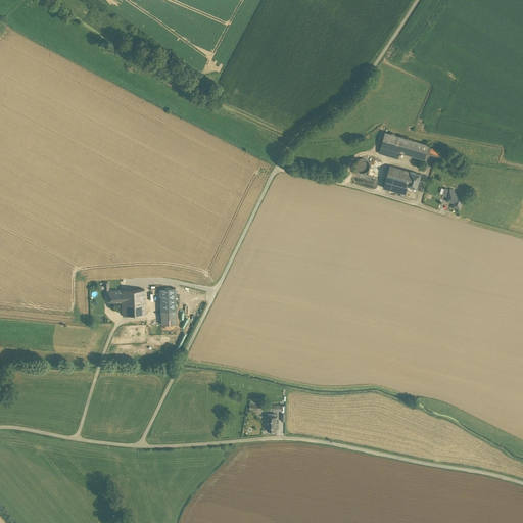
[(429,145),(385,132),(379,153),(398,159),(400,152),(425,159),(429,145)]
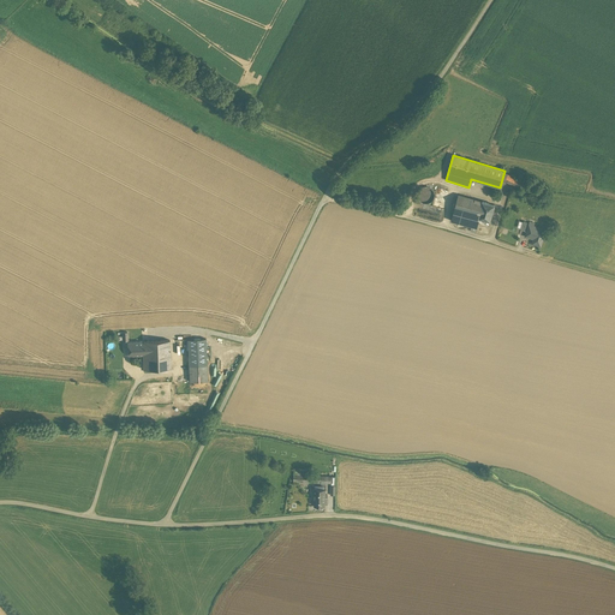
[(524,181),(505,173),(502,180),(520,189),(524,181)]
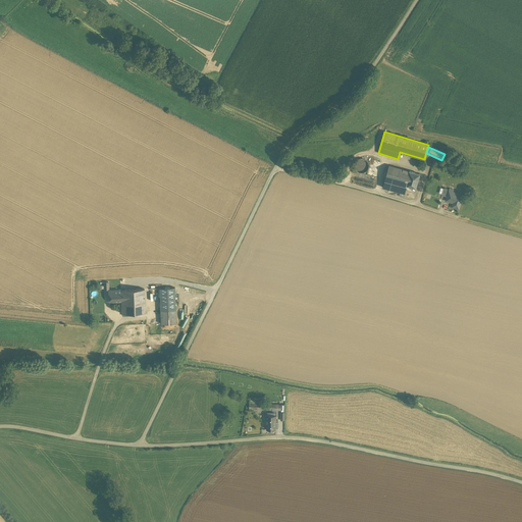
[(353,157),(350,161),(352,168),(356,169),(362,167),(363,163),(361,158),(356,156),(353,157)]
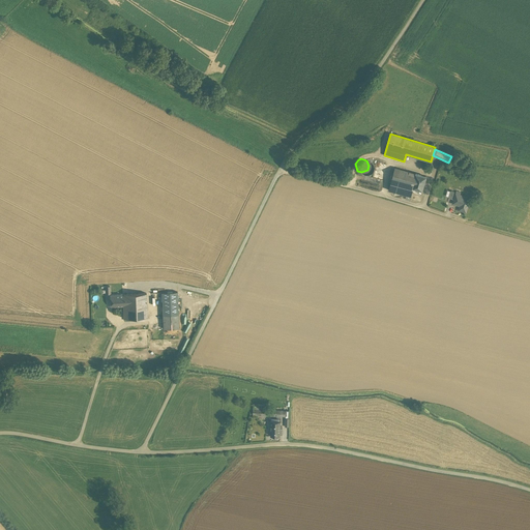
[(454,167),(453,172),(463,175),(464,169),(454,167)]
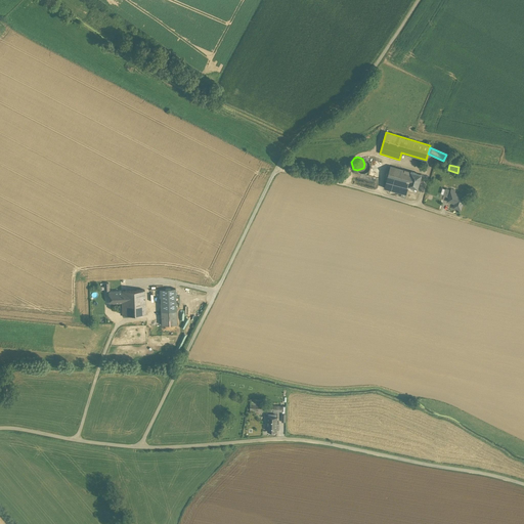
[(411,172),(390,166),(387,179),(407,185),(411,172)]
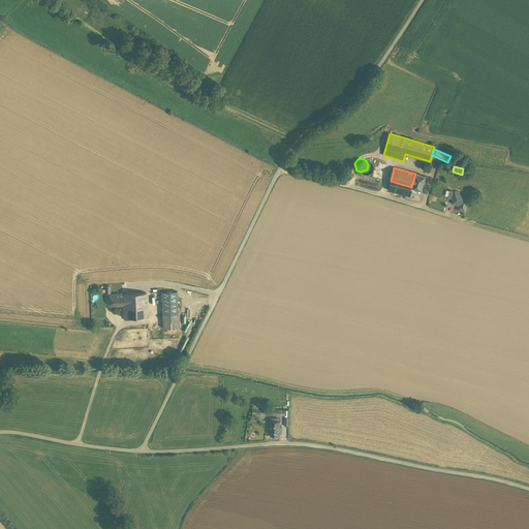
[(426,177),(415,174),(411,187),(422,190),(426,177)]
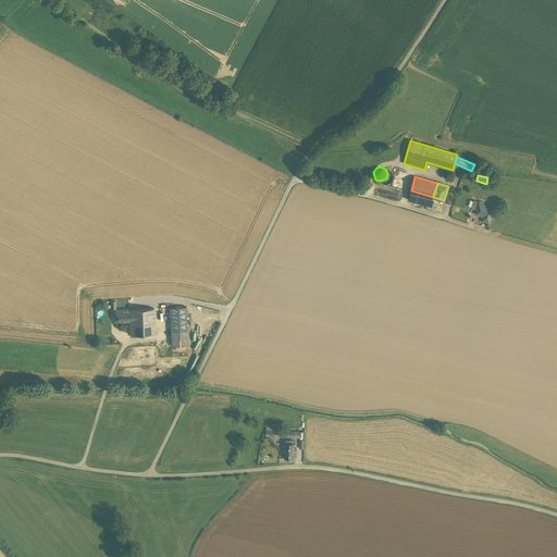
[(433,197),(411,190),(409,200),(428,205),(428,201),(432,201),(433,197)]
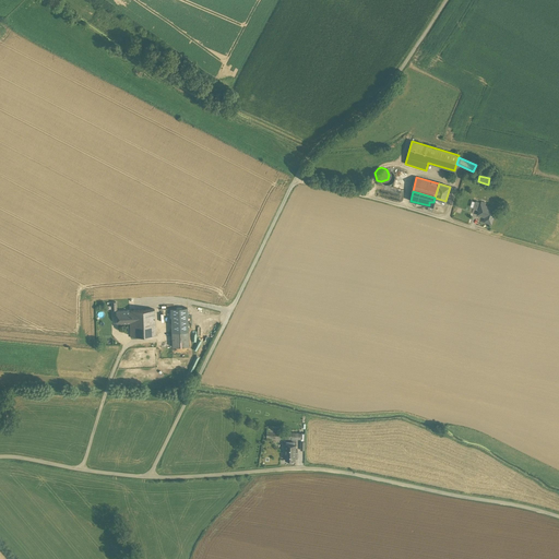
[(496,209),(485,205),(486,203),(482,202),(479,211),(482,211),(480,215),(486,216),(485,222),(491,223),(496,209)]
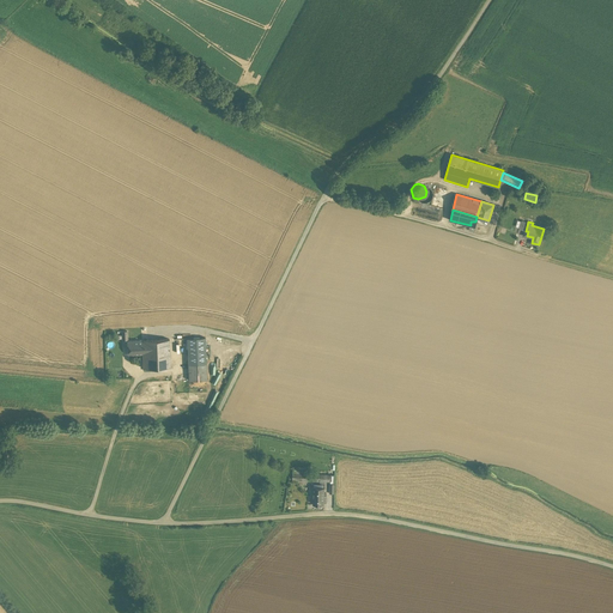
[(207,337),(195,338),(195,344),(195,363),(188,363),(189,380),(206,378),(208,378),(207,337)]
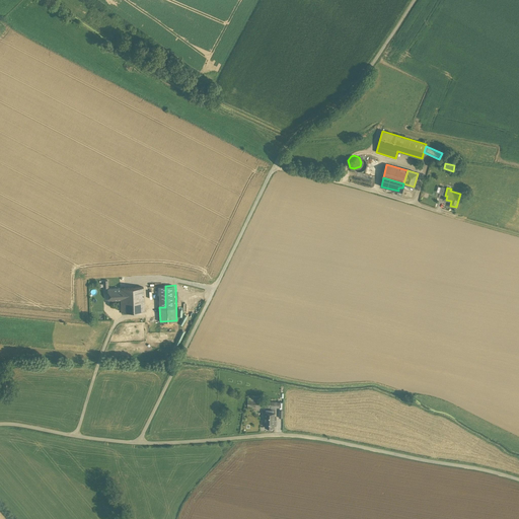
[(144,287),(122,288),(123,300),(121,300),(122,311),(145,310),(144,287)]
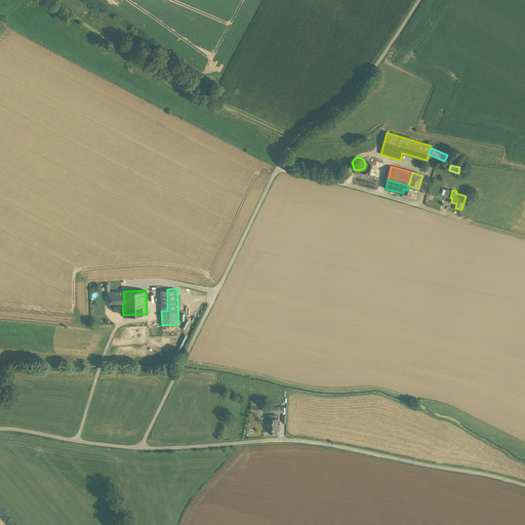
[(122,304),(124,304),(123,291),(109,292),(110,304),(122,304)]
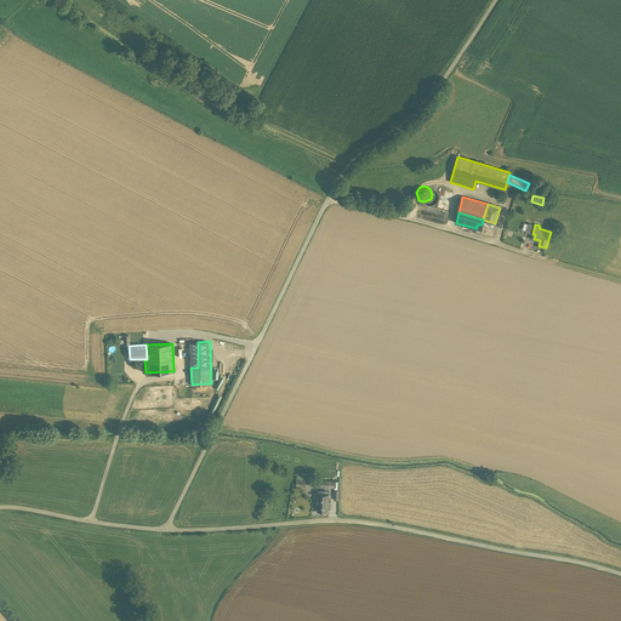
[(198,348),(188,348),(188,368),(191,368),(198,368),(198,348)]
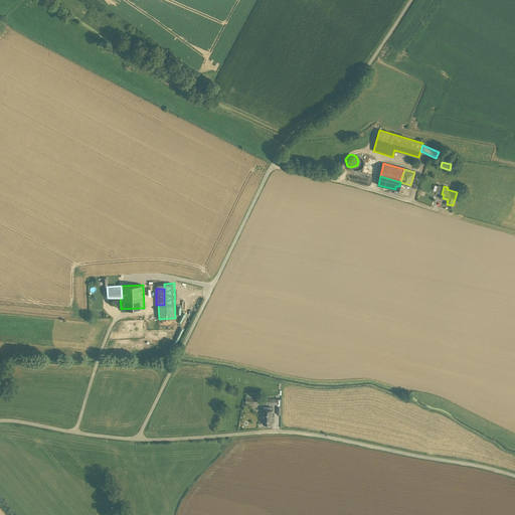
[(273,410),(264,409),(264,423),(273,423),(273,419),(274,419),(275,416),(273,416),(273,410)]
